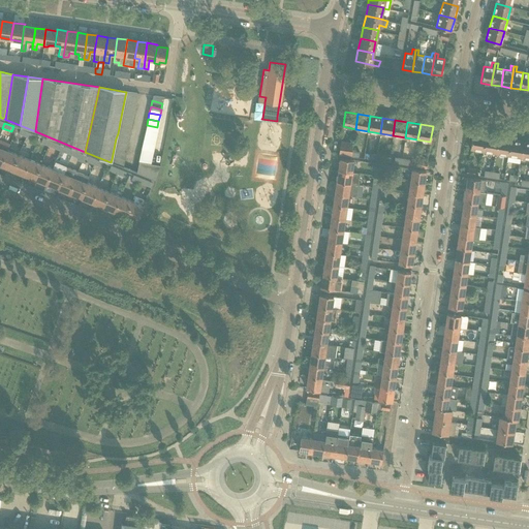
[(146,130),(156,133),(157,127),(147,125),(146,130)]
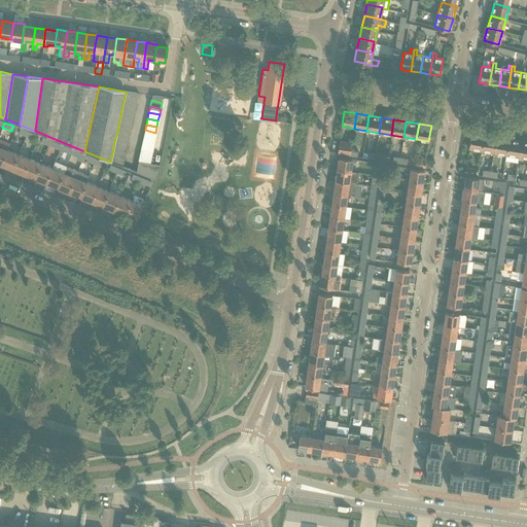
[(19,134),(25,136),(28,131),(21,128),(19,134)]
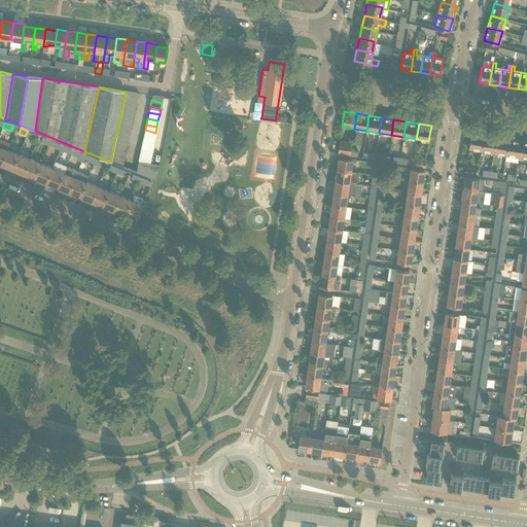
[(143,136),(154,139),(155,133),(145,130),(143,136)]
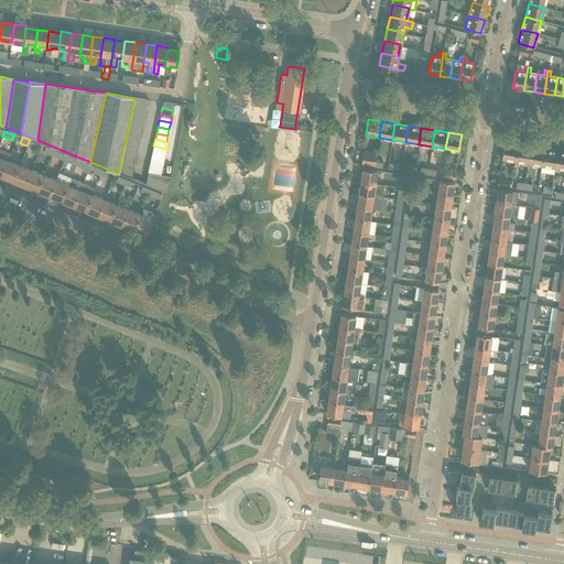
[(30,140),(26,145),(36,150),(39,143),(30,140)]
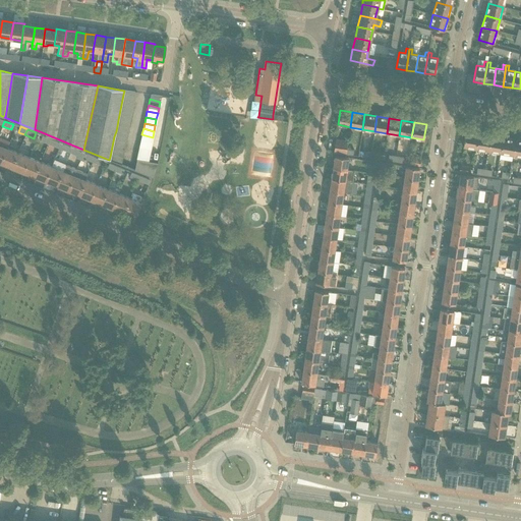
[(463,146),(476,149),(478,133),(466,131),(463,146)]
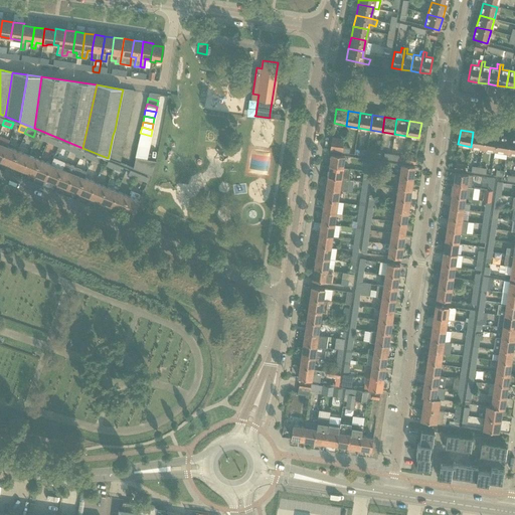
[(471,147),(483,149),(485,134),(473,132),(471,147)]
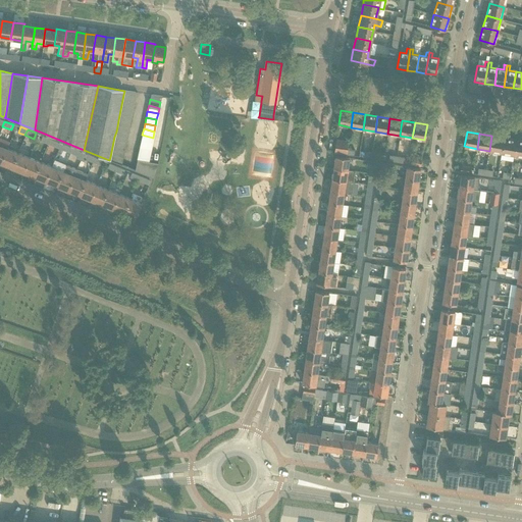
[(152,143),(153,138),(142,135),(141,141),(152,143)]
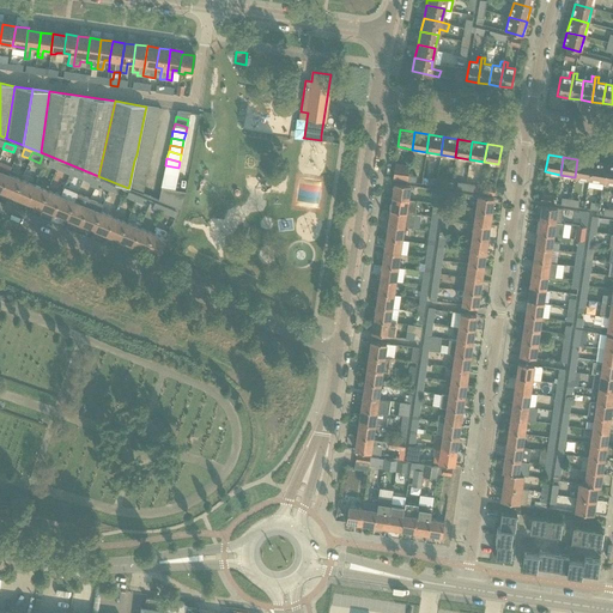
[(48,165),(55,169),(59,162),(50,159),(48,165)]
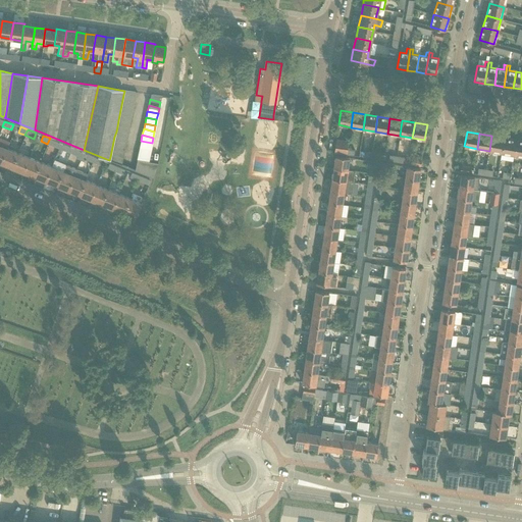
[(489,151),(502,153),(504,138),(491,136),(489,151)]
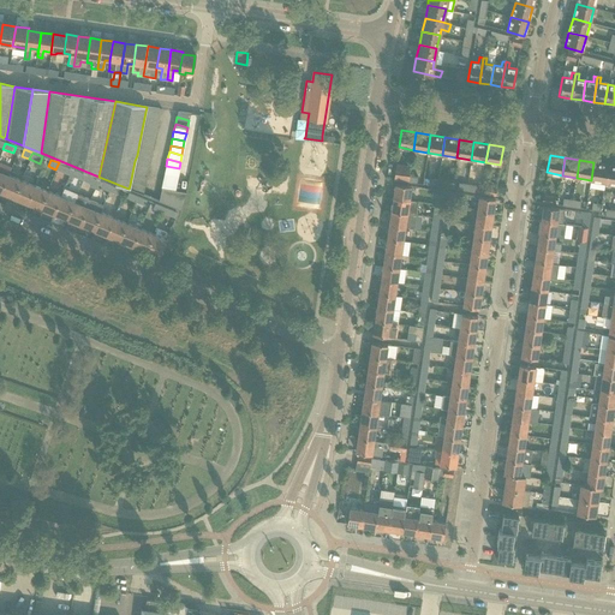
[(59,162),(55,169),(65,173),(69,167),(59,162)]
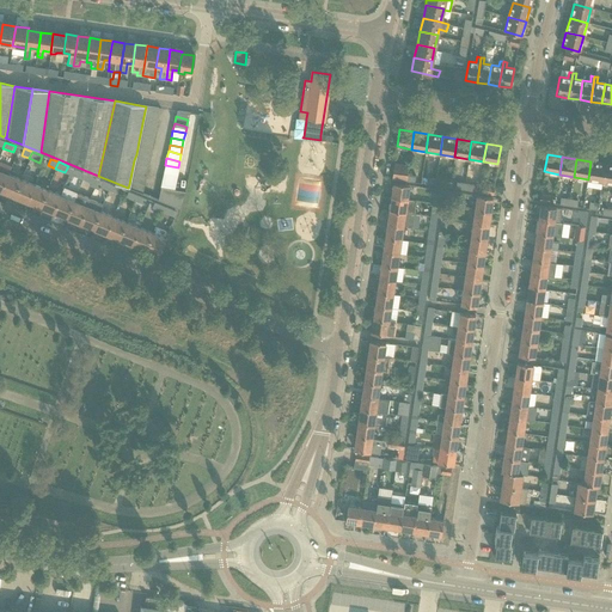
[(588,179),(603,182),(605,164),(591,161),(588,179)]
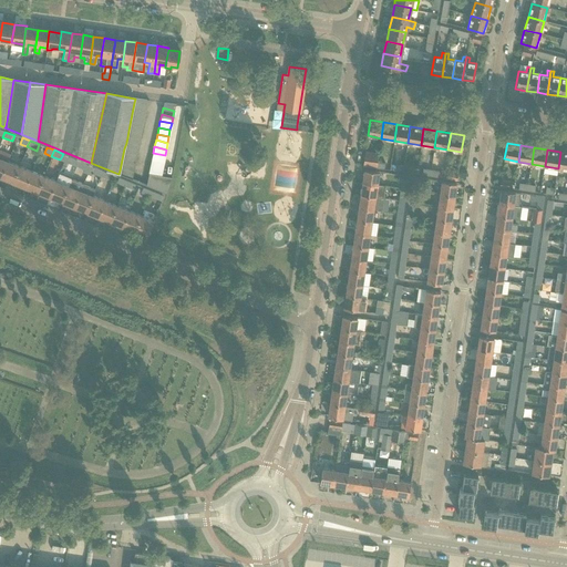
[(0,176),(0,177),(7,162),(7,161),(10,155),(1,151),(0,151),(0,176)]
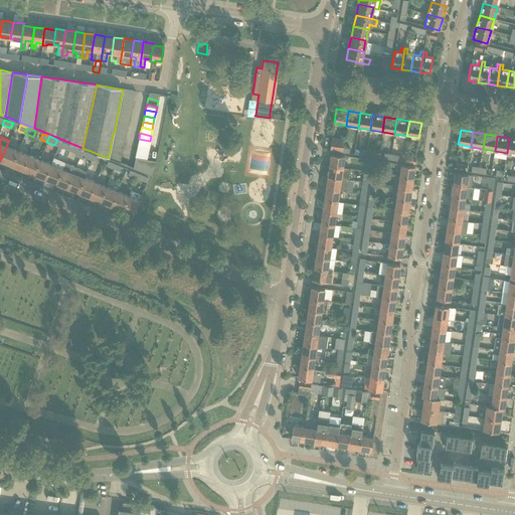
[(329,151),(341,153),(342,147),(343,139),(331,137),(329,151)]
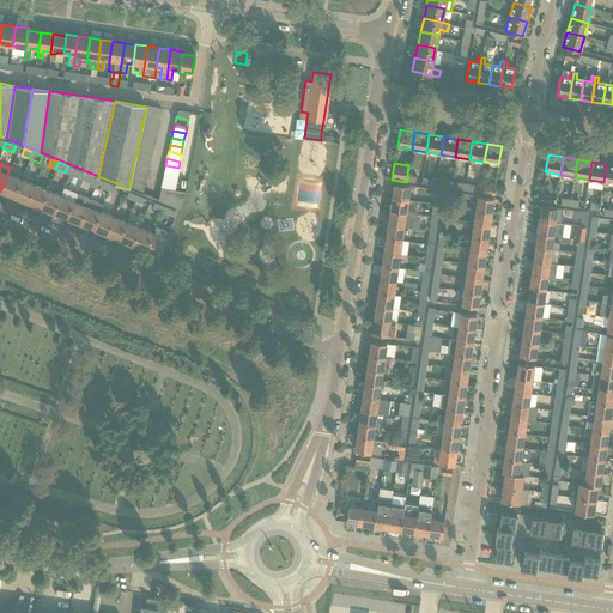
[(164,173),(176,175),(178,168),(165,165),(164,173)]
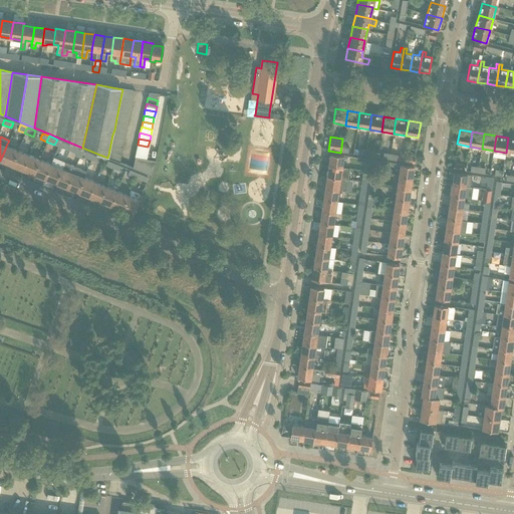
[(60,142),(57,151),(60,152),(62,147),(69,150),(70,146),(60,142)]
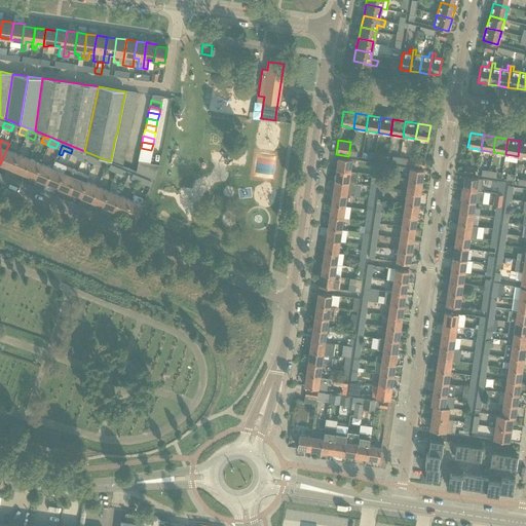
[(71,153),(82,158),(84,153),(73,148),(72,149),(71,153)]
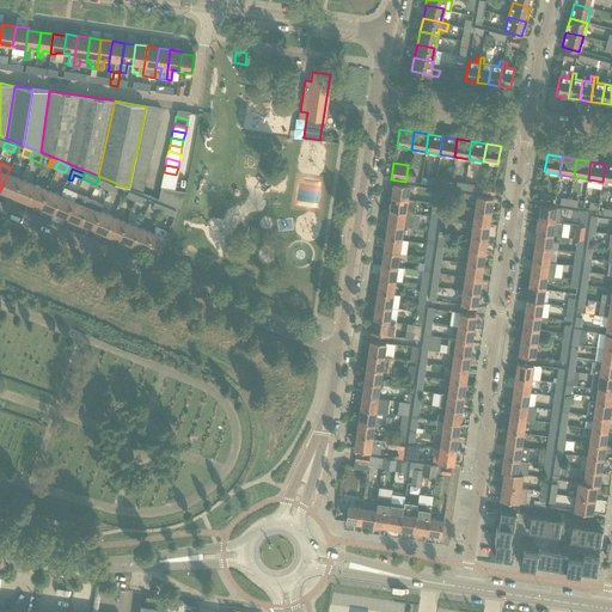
[(163,179),(175,182),(176,175),(164,172),(163,179)]
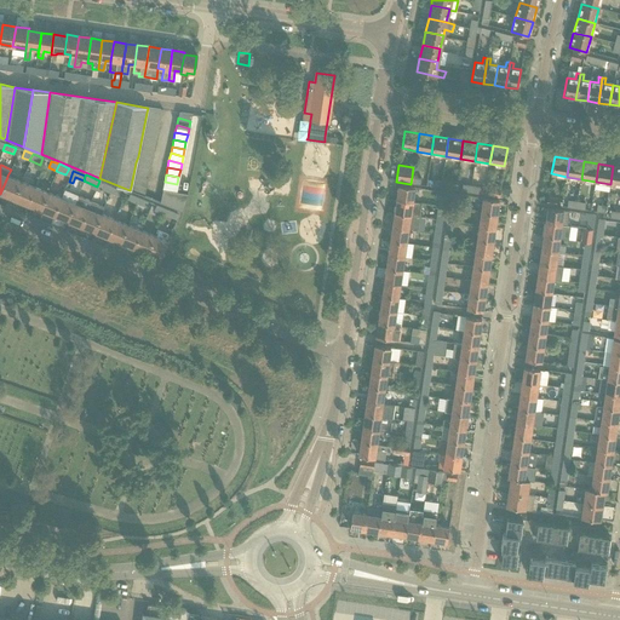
[(0,194),(13,199),(21,181),(7,176),(0,194)]
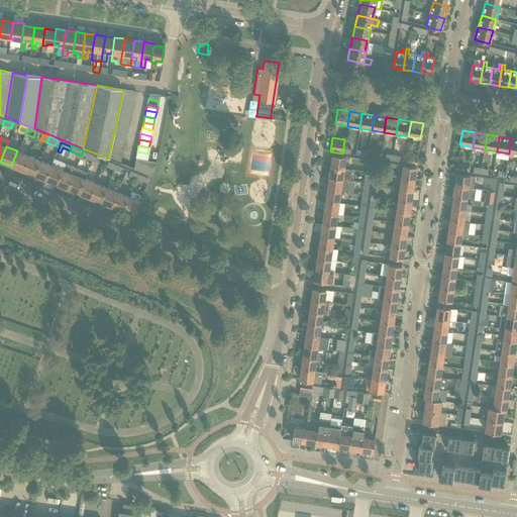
[(17,150),(11,166),(22,171),(28,156),(25,153),(23,152),(17,150)]
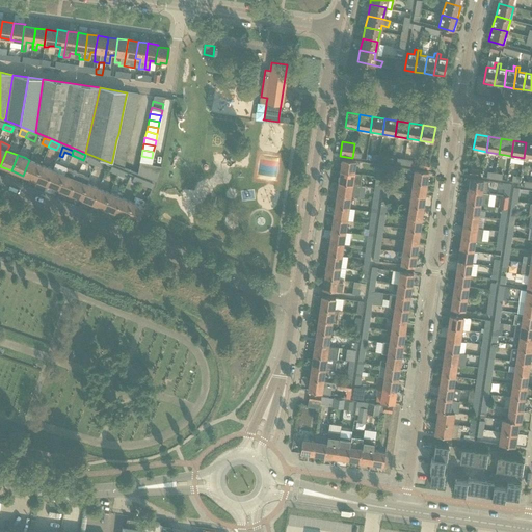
[(83,160),(95,164),(97,159),(85,155),(83,160)]
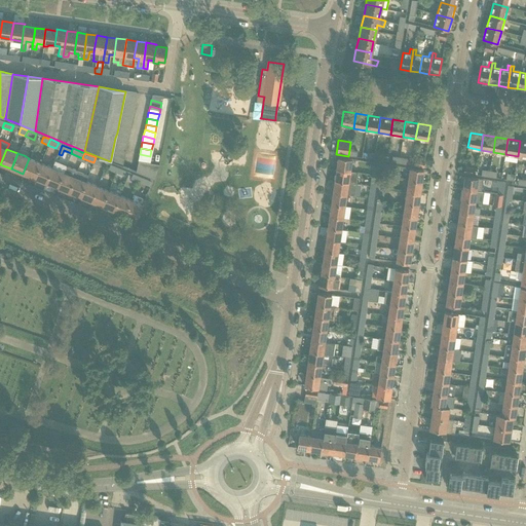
[(138,159),(149,162),(150,156),(140,154),(138,159)]
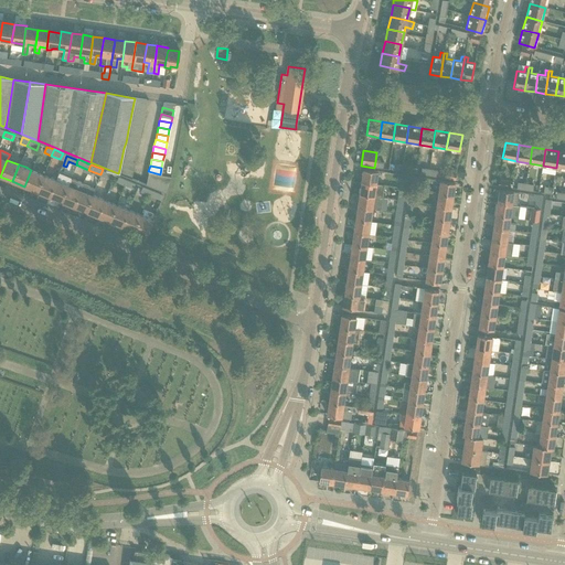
[(103,169),(100,174),(109,178),(112,172),(103,169)]
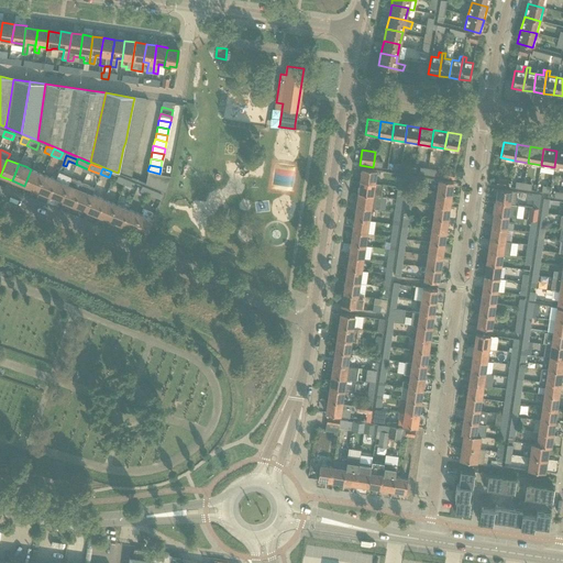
[(362,168),(360,181),(374,183),(376,170),(362,168)]
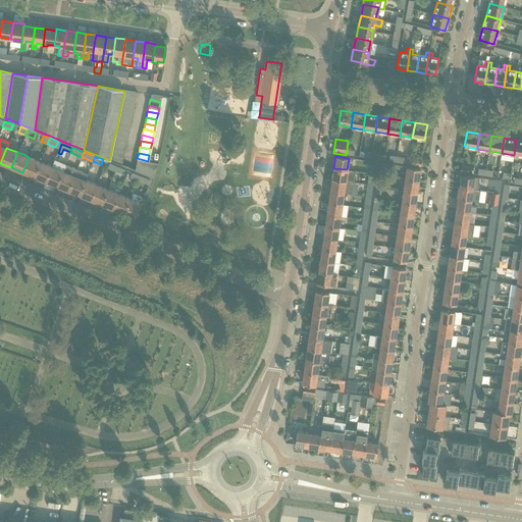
[(22,172),(34,176),(40,161),(29,157),(22,172)]
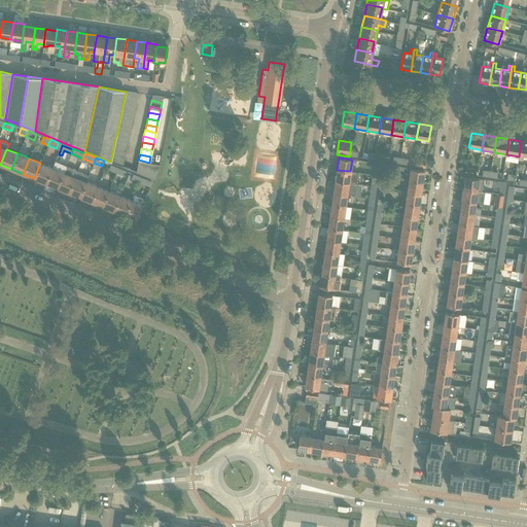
[(155,164),(149,163),(138,160),(135,172),(151,178),(155,164)]
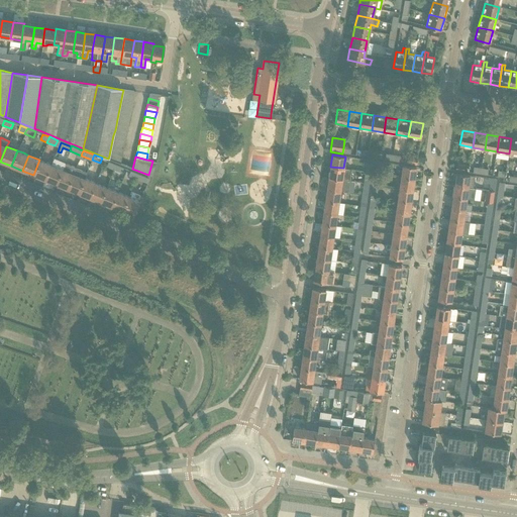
[(33,175),(44,180),(50,165),(39,160),(33,175)]
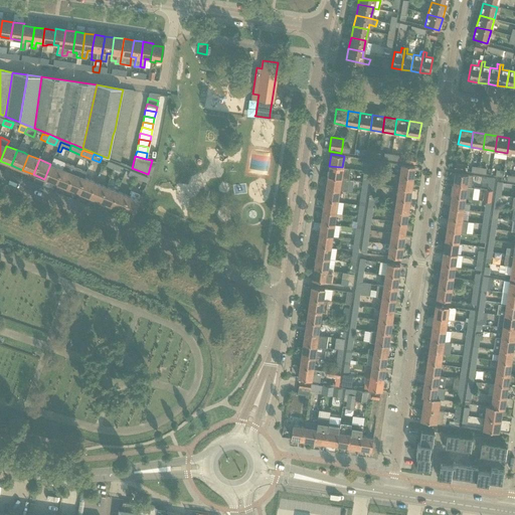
[(158,162),(152,160),(148,174),(153,176),(158,162)]
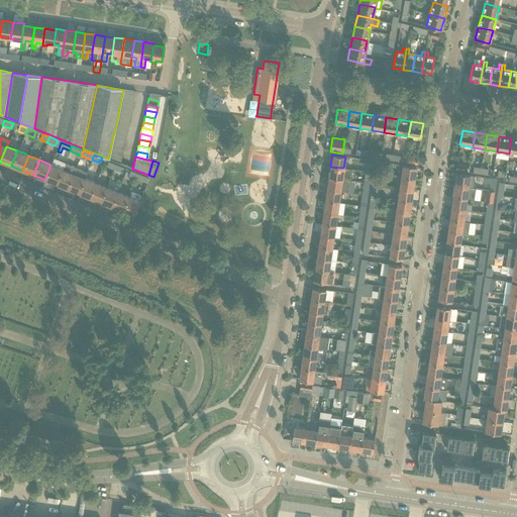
[(56,184),(67,189),(76,167),(65,163),(62,169),(56,184)]
